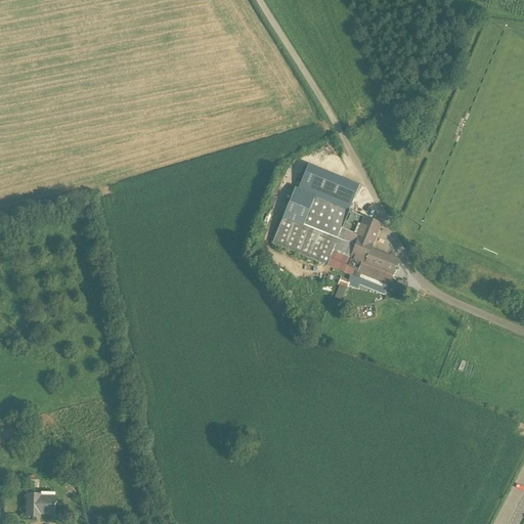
[(381,225),(350,213),(360,184),(308,165),(299,189),(295,187),(273,244),(359,277),(361,273),(378,279),(378,280),(383,282),(381,281),(382,279),(390,284),(398,262),(366,249),(369,243),(374,244),(381,225)]
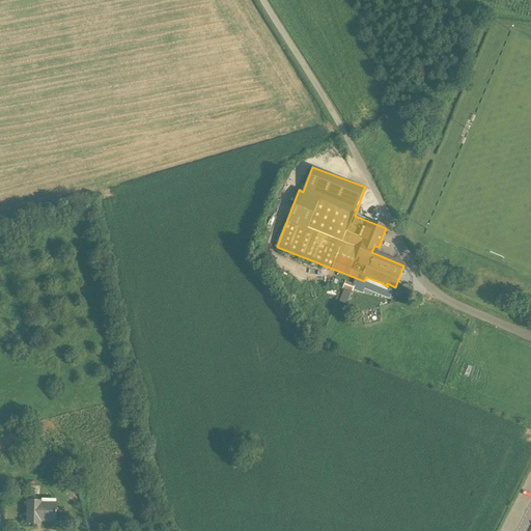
[(352,291),(353,290),(355,285),(353,284),(345,281),(342,288),(352,292),(352,291)]
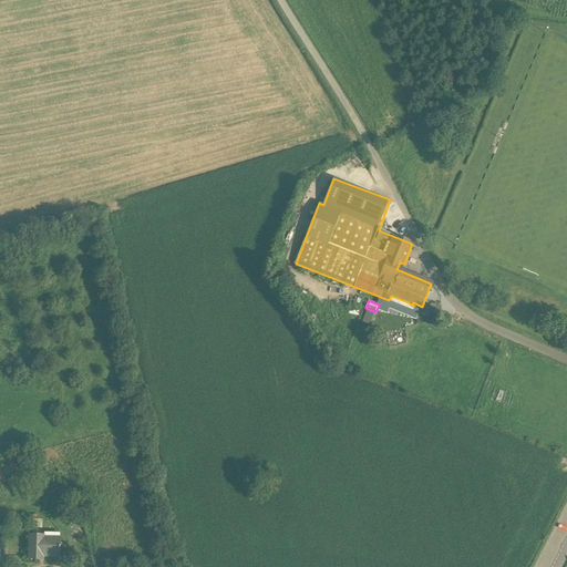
[(373,318),(366,315),(362,322),(370,326),(373,318)]
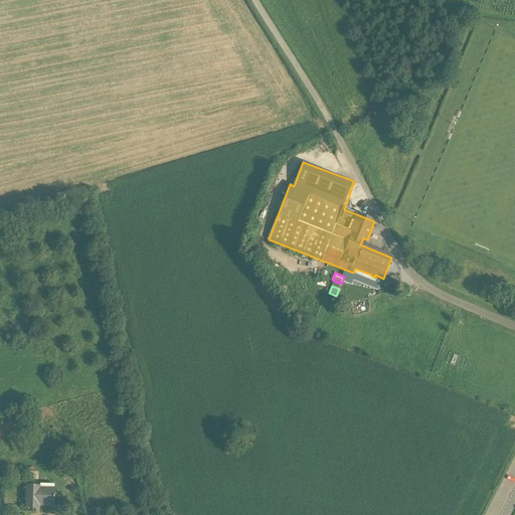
[(0,446),(19,434),(10,419),(0,425),(0,446)]
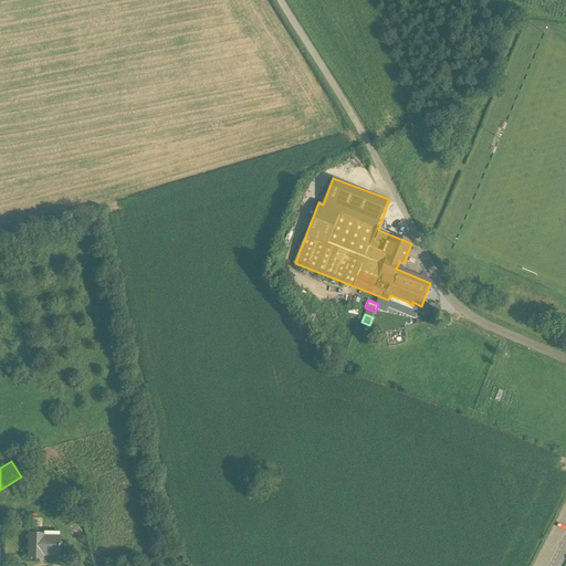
[(61,517),(72,528),(83,519),(72,506),(61,517)]
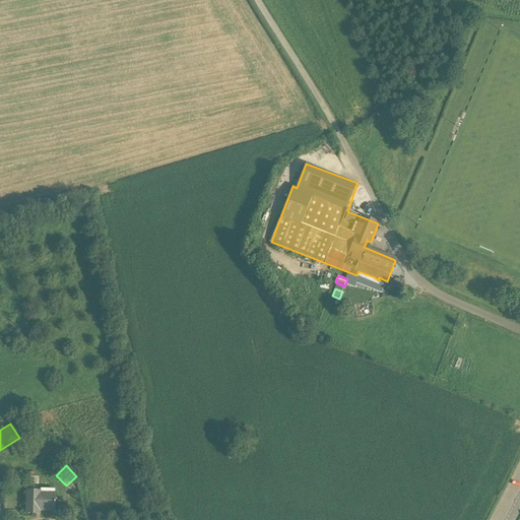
[(55,512),(55,493),(54,493),(54,490),(41,489),(41,491),(27,491),(26,514),(36,514),(36,511),(55,512)]
